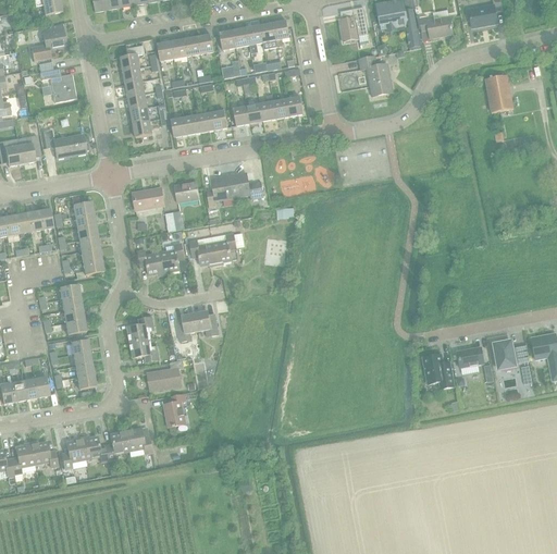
[(42,3),(45,13),(62,10),(60,0),(34,0),(35,5),(42,3)]
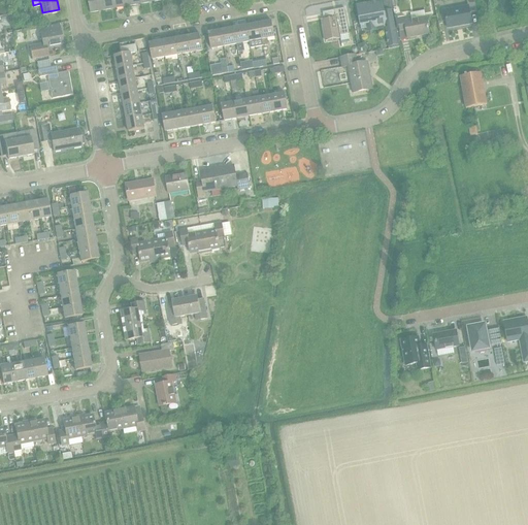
[(88,0),(90,10),(102,8),(100,0),(88,0)]
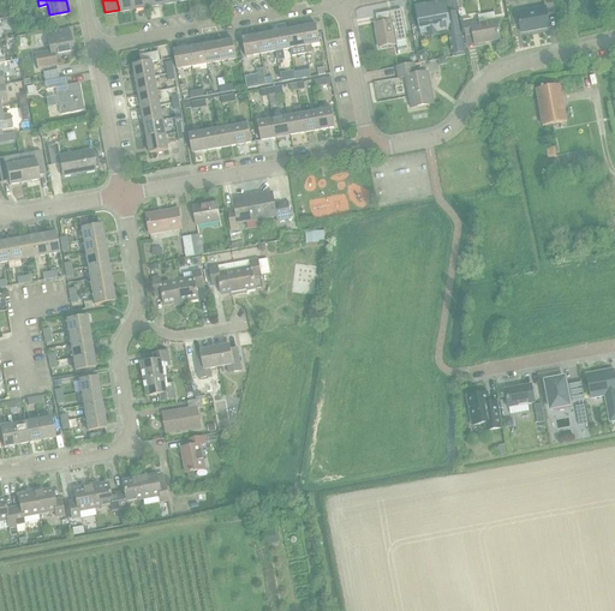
[(117,0),(119,10),(133,7),(132,0),(117,0)]
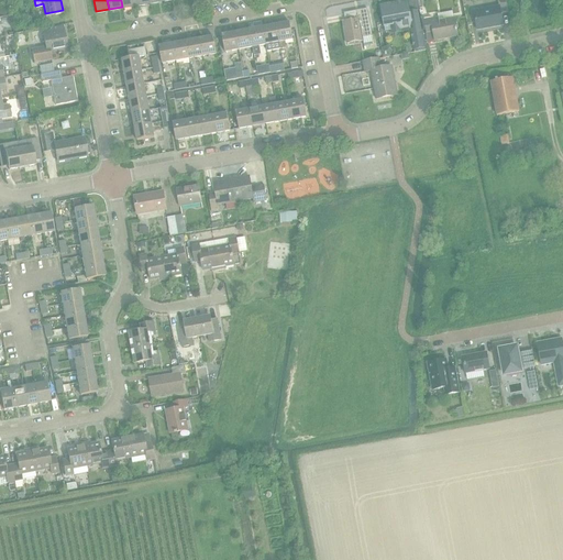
[(396,0),(379,3),(384,25),(389,24),(390,33),(400,32),(400,31),(411,29),(412,31),(411,31),(412,36),(414,36),(415,41),(412,41),(414,46),(416,46),(416,51),(424,48),(417,9),(409,10),(407,0),(396,0)]
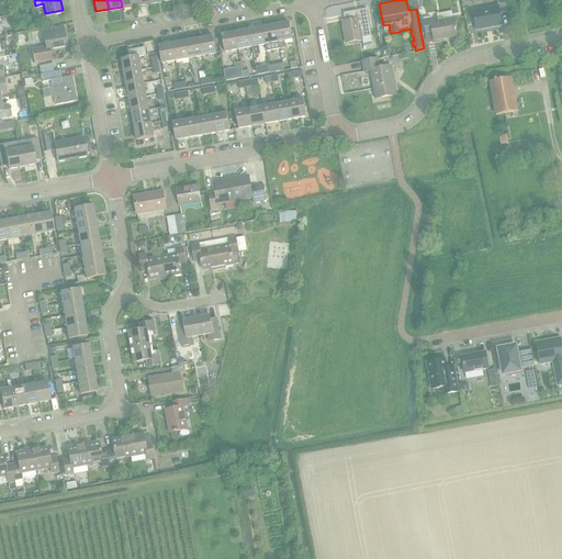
[(507,10),(505,0),(497,0),(498,3),(473,8),(476,26),(502,22),(499,11),(507,10)]
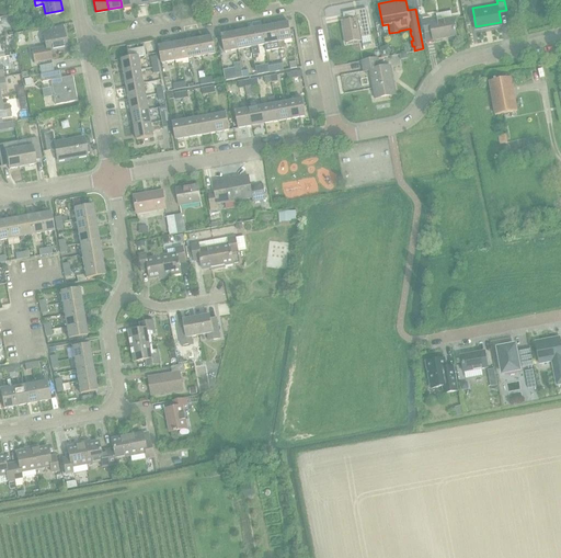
[(370,33),(365,6),(342,10),(344,23),(342,24),(345,41),(362,38),(361,35),(370,33)]
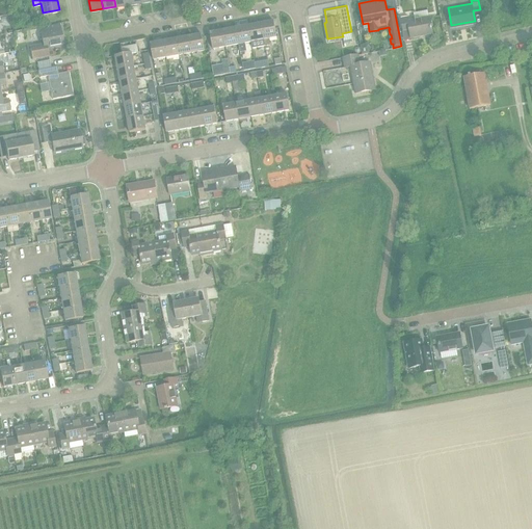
[(432,31),(429,15),(408,19),(407,15),(400,16),(403,28),(409,27),(410,35),(432,31)]
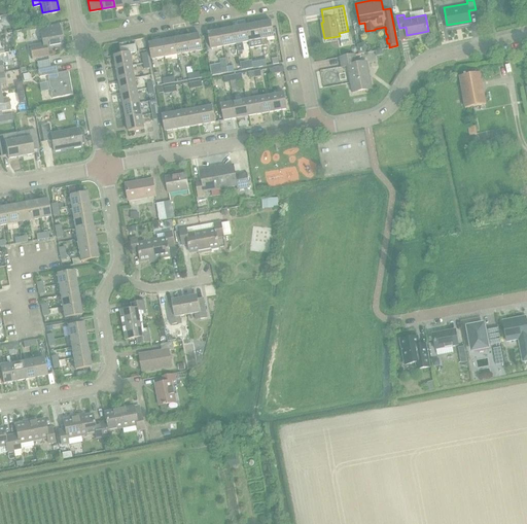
[(268,42),(267,36),(274,35),(271,19),(257,21),(260,37),(261,37),(262,43),(268,42)]
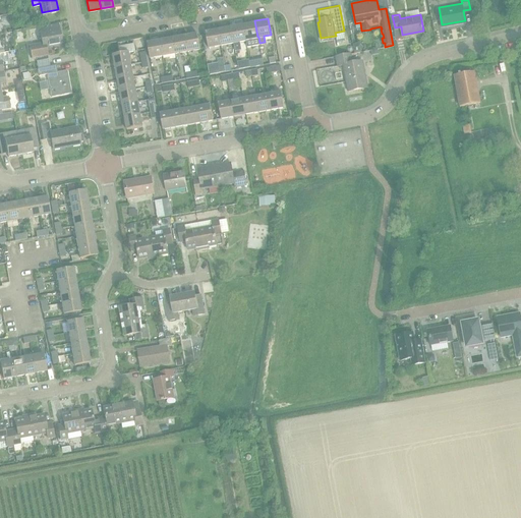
[(245,39),(257,37),(254,20),(242,22),(245,39)]
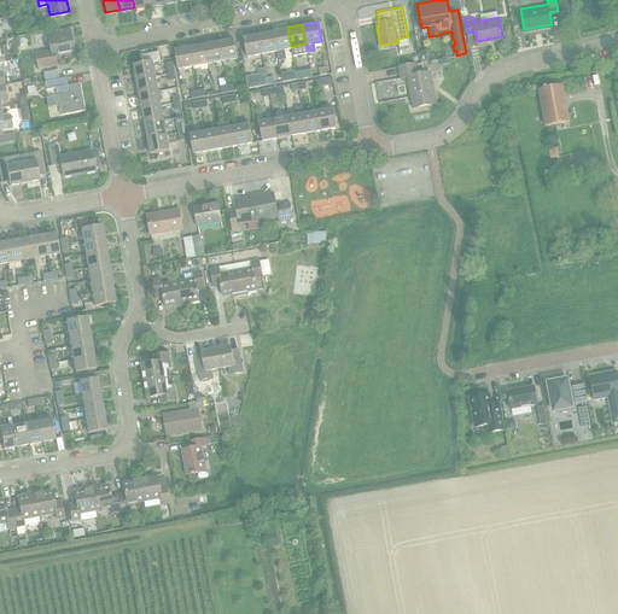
[(73,52),(69,33),(68,34),(66,27),(45,31),(48,47),(34,51),(38,66),(57,63),(56,56),(73,52)]
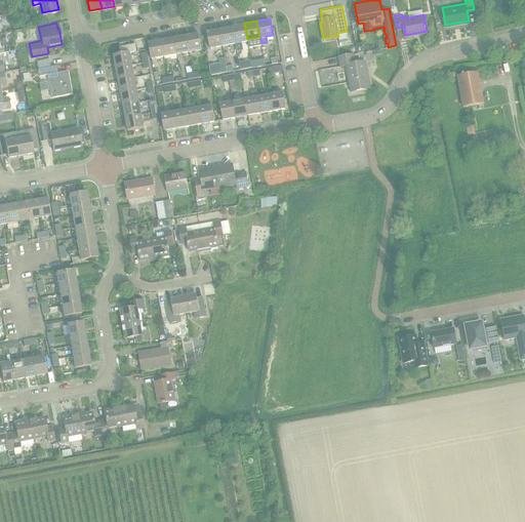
[(235,42),(247,39),(244,23),(232,26),(235,42)]
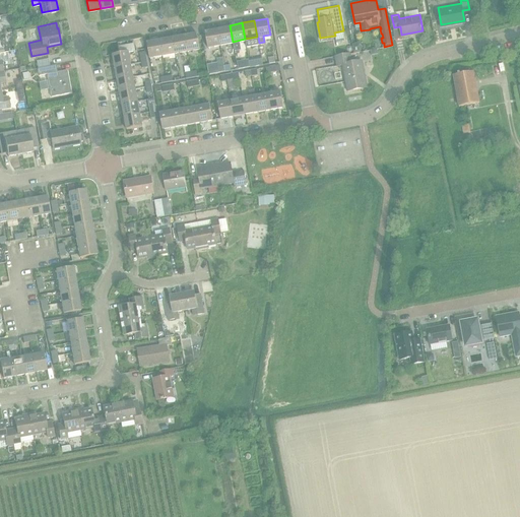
[(13,23),(5,24),(7,31),(14,30),(13,23)]
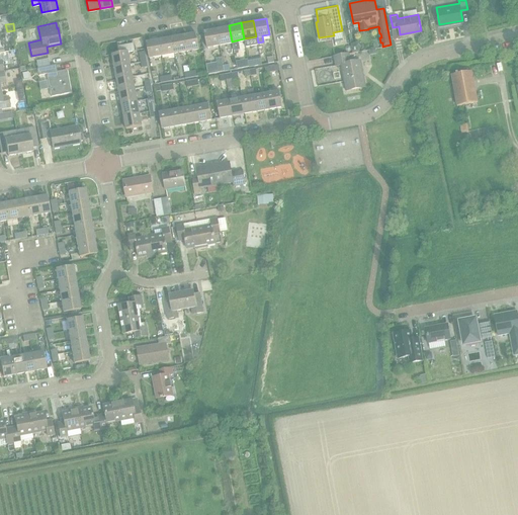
[(219,44),(232,41),(229,25),(217,27),(219,44)]
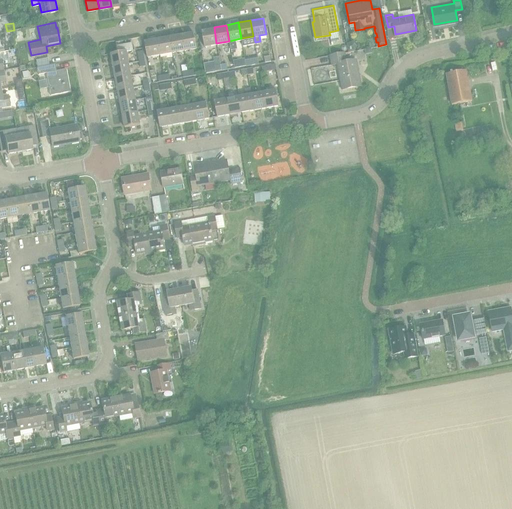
[(204,45),(216,43),(214,27),(201,29),(204,45)]
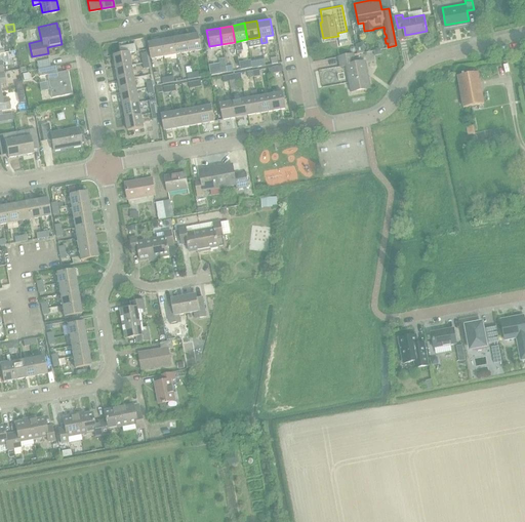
[(186,34),(188,50),(201,47),(198,32),(186,34)]
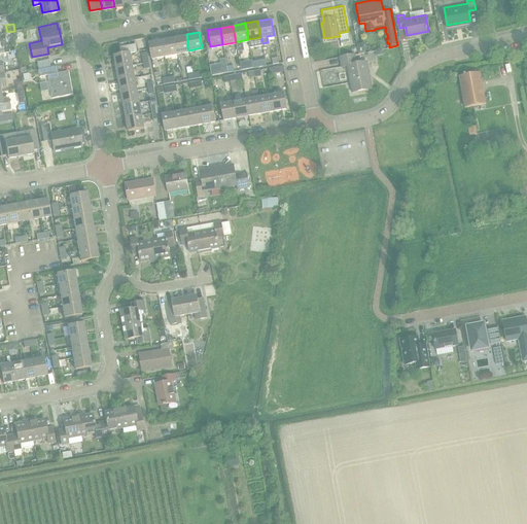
[(176,53),(188,50),(186,34),(173,36),(176,53)]
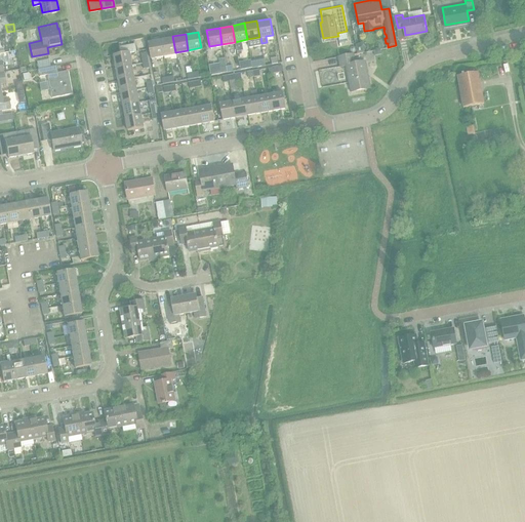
[(163,54),(175,52),(172,36),(160,38),(163,54)]
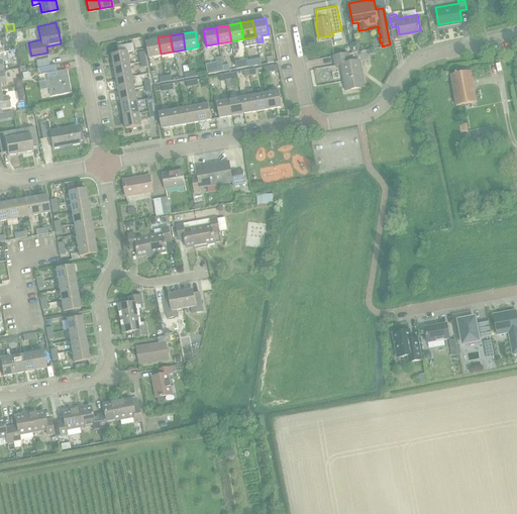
[(148,57),(161,54),(158,37),(145,40),(148,57)]
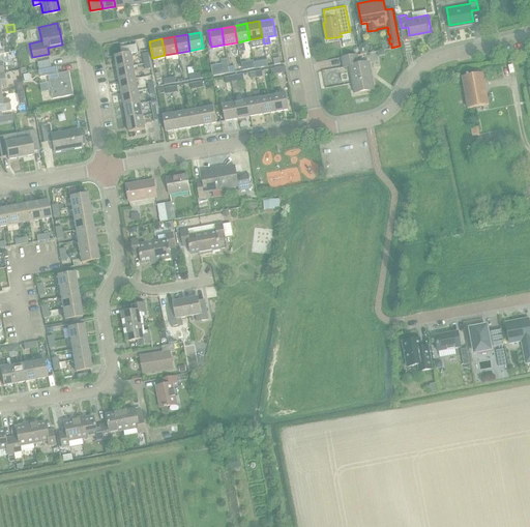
[(364,40),(360,46),(364,50),(370,46),(364,40)]
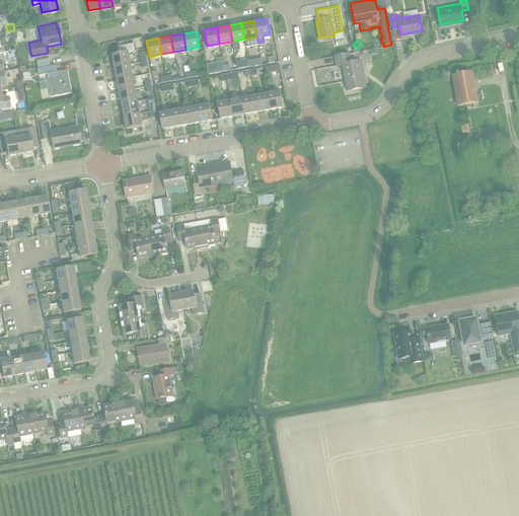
[(130,63),(129,57),(128,50),(134,49),(133,42),(117,45),(119,52),(112,53),(115,65),(130,63)]
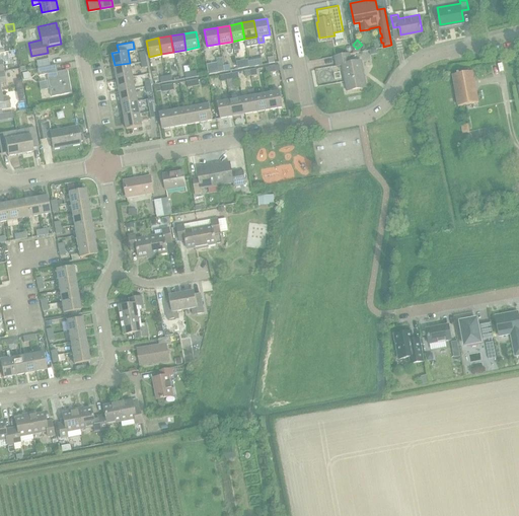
[(361,59),(351,61),(349,52),(334,54),(336,64),(342,63),(347,89),(366,85),(361,59)]
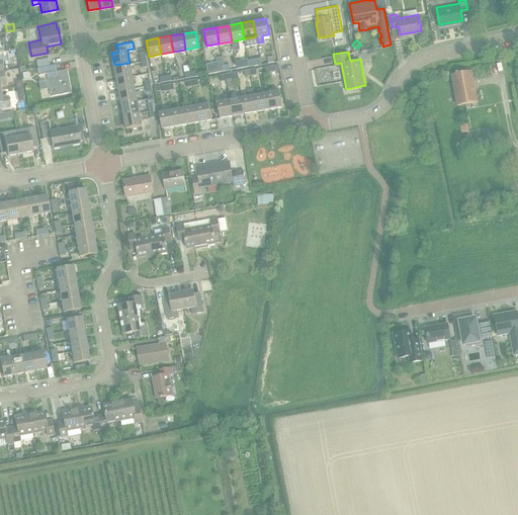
[(248,65),(254,64),(261,62),(260,56),(253,58),(252,54),(247,55),(247,59),(248,65)]
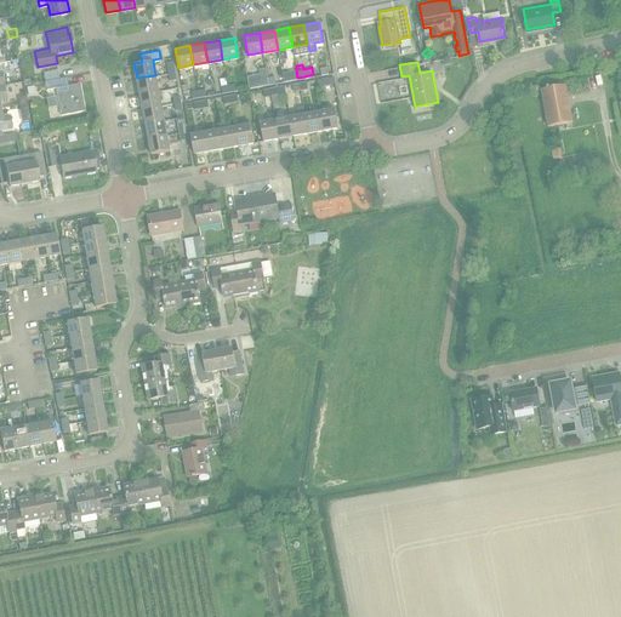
[(267,75),(261,76),(261,73),(248,75),(249,86),(268,83),(267,75)]
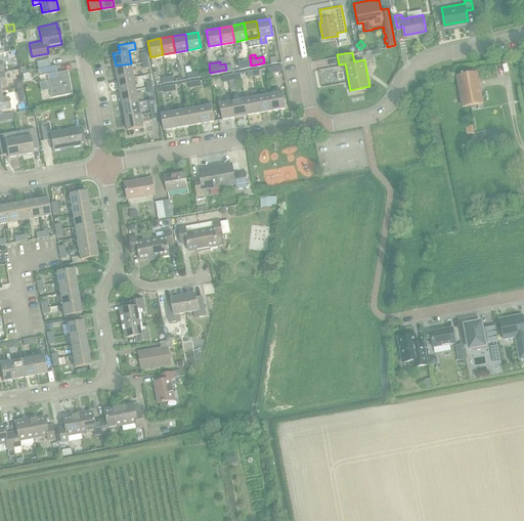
[(56,71),(55,63),(37,67),(38,75),(46,73),(50,95),(71,92),(67,69),(56,71)]
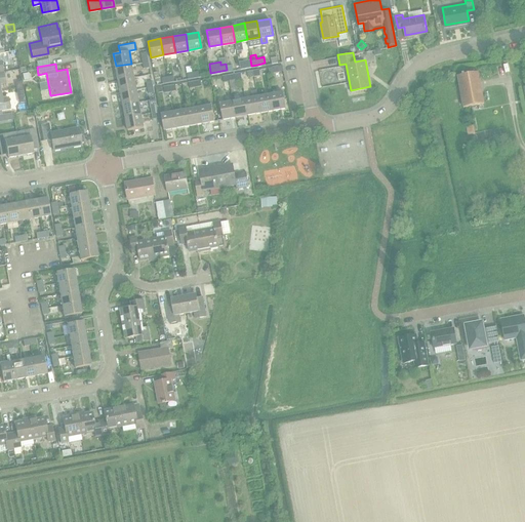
[(118,78),(133,76),(131,64),(116,66),(118,78)]
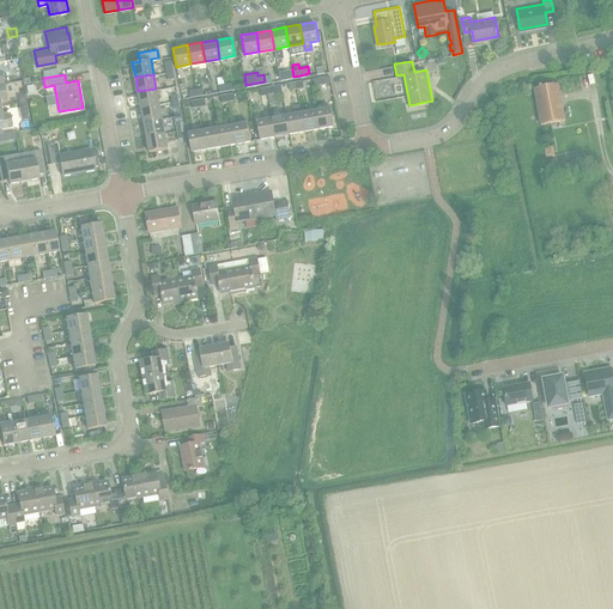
[(565,119),(558,80),(534,85),(540,122),(565,119)]
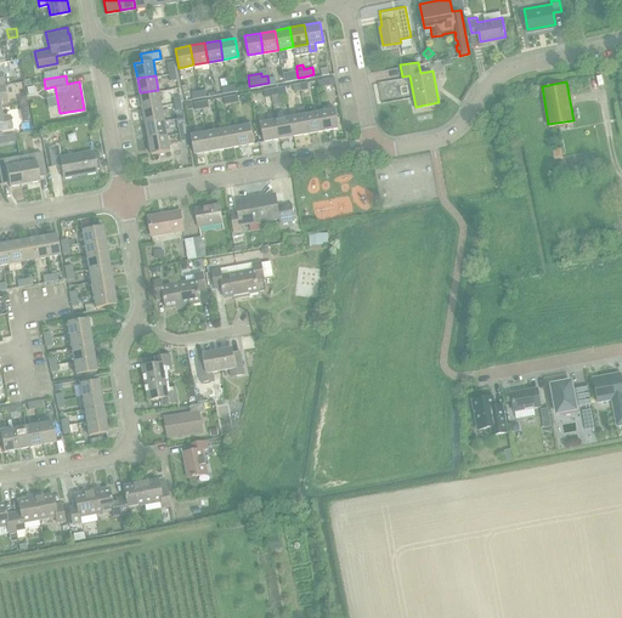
[(271,94),(286,91),(284,84),(270,86),(271,94)]
